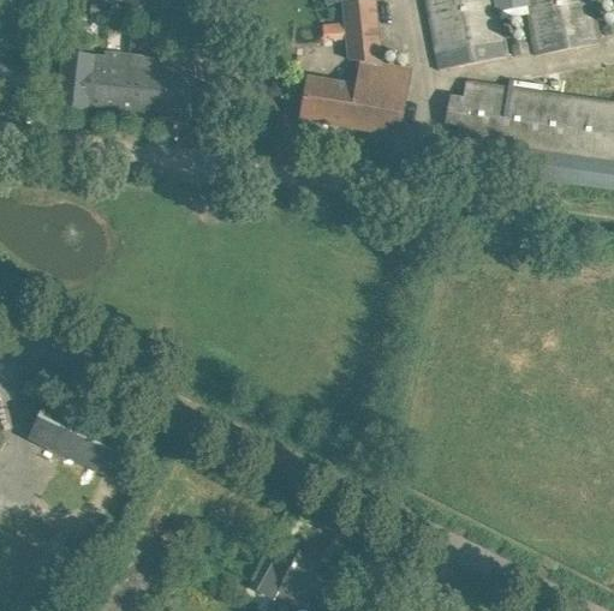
[(218,0),(219,7),(219,10),(238,9),(237,0),(218,0)]
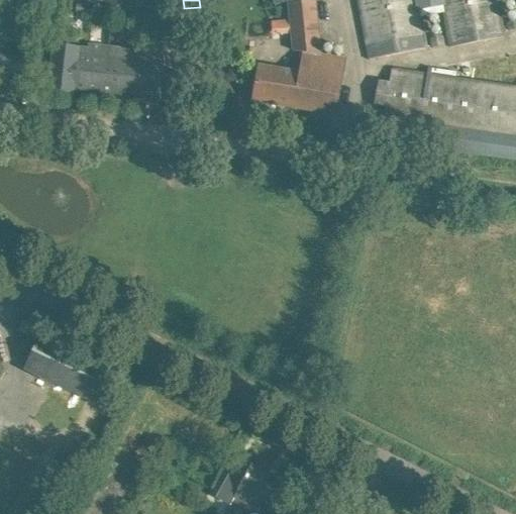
[(259,64),(252,98),(334,112),(337,92),(343,57),(319,52),(314,0),(287,3),(289,16),(290,28),(290,30),(292,47),(293,48),(302,49),(298,71),(259,64)]
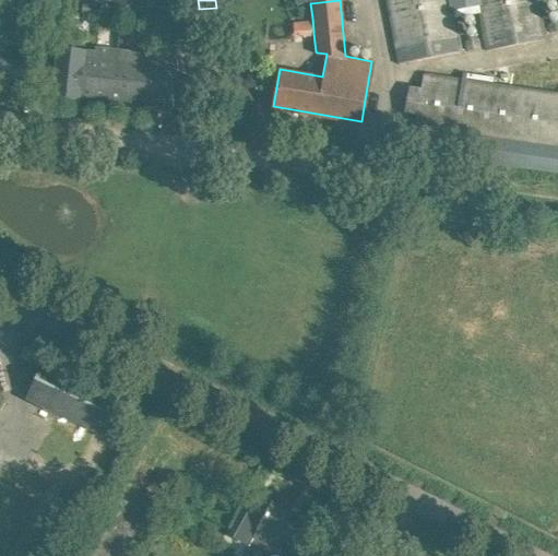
[(477,7),(476,0),(386,0),(398,62),(461,50),(453,11),(477,7)]
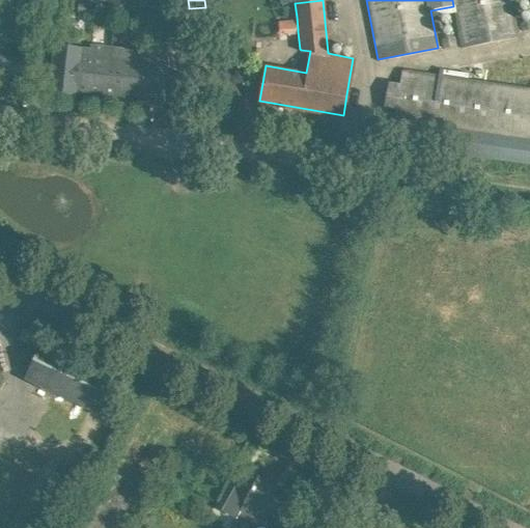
[(452,0),(453,6),(461,46),(517,35),(510,0),(452,0)]
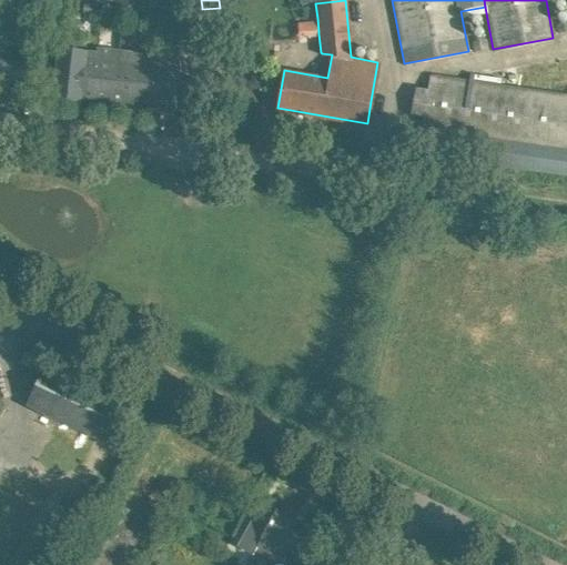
[(133,1),(121,13),(133,27),(147,14),(133,1)]
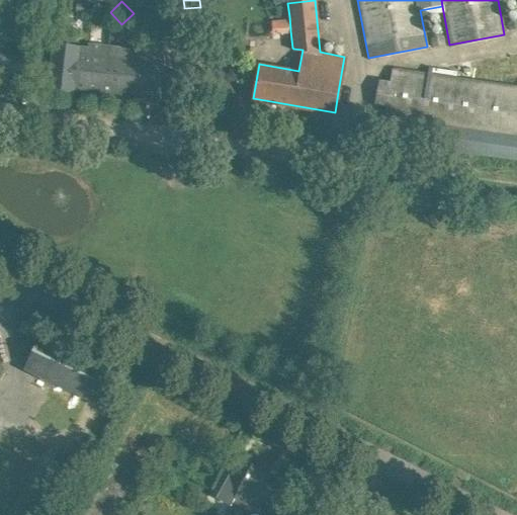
[(516,25),(516,17),(507,20),(508,28),(516,25)]
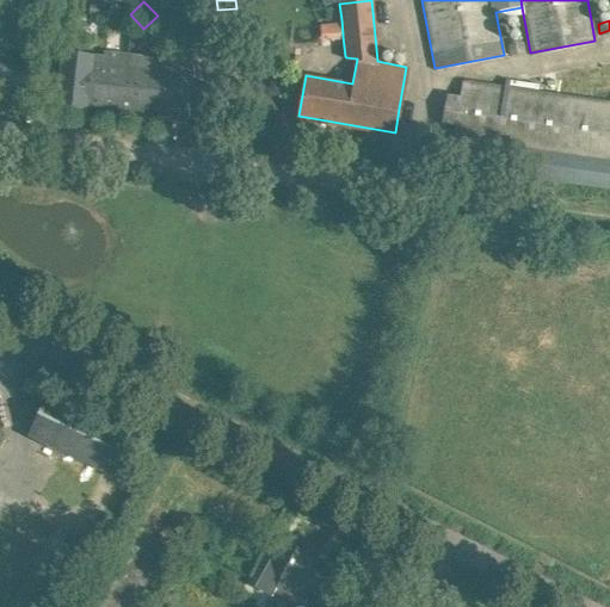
[(524,50),(522,39),(507,42),(509,53),(524,50)]
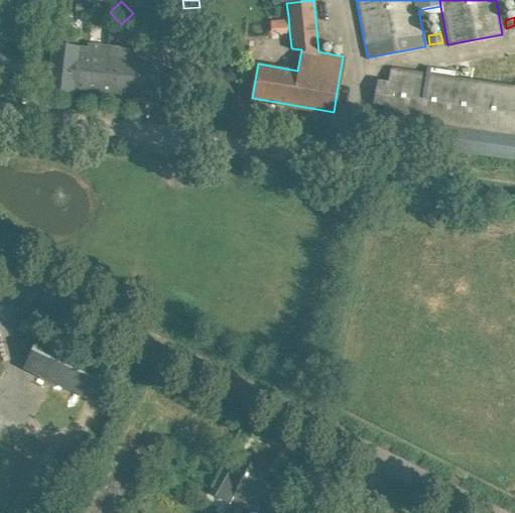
[(88,46),(52,43),(47,89),(157,101),(158,91),(159,81),(162,50),(89,42),(88,46)]
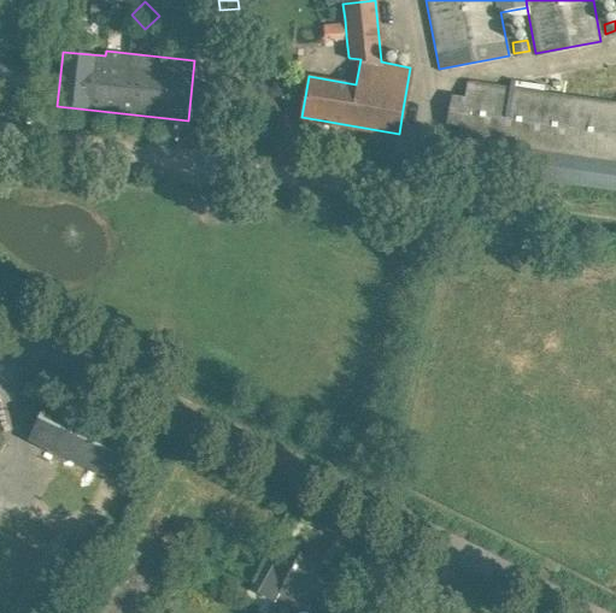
[(456,163),(615,184),(615,101),(543,92),(544,83),(510,78),(509,87),(465,81),(463,95),(450,94),(450,98),(446,122),(459,124),(457,140),(458,140),(456,163)]
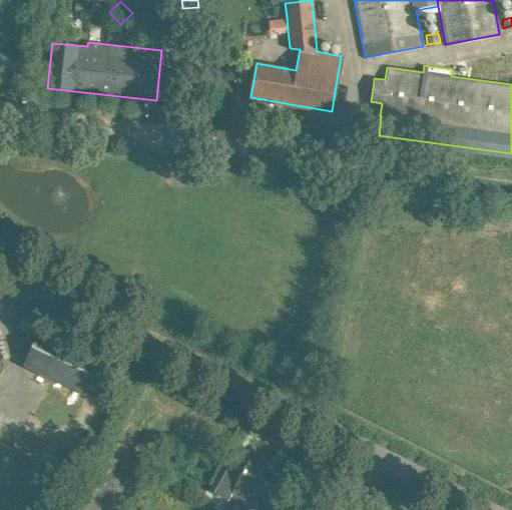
[(84,396),(104,355),(42,325),(22,366),(84,396)]
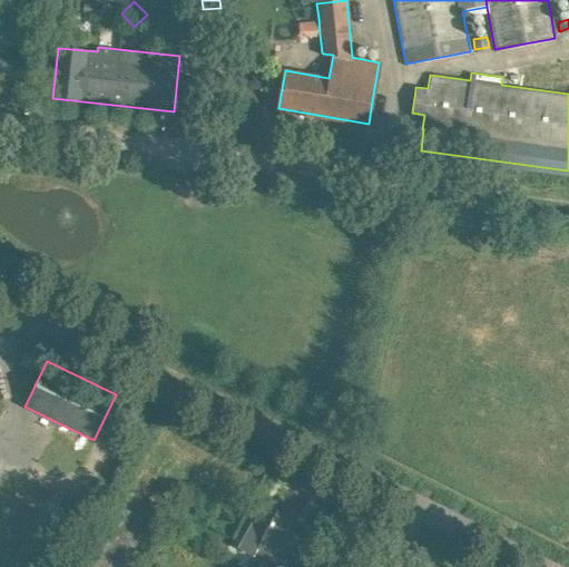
[(277,511),(266,530),(264,535),(265,536),(257,549),(277,560),(285,548),(300,556),(313,531),(277,511)]
